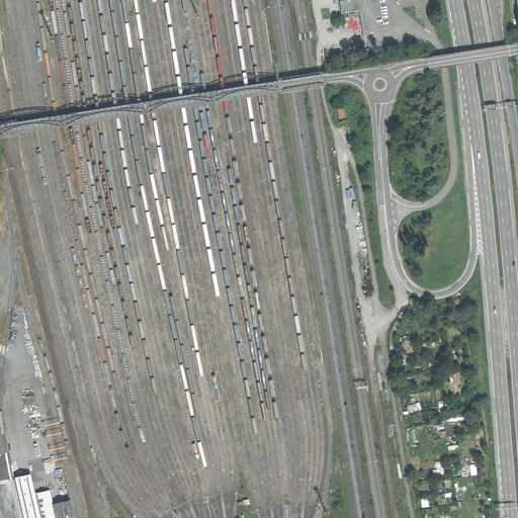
[(360,10),(358,0),(344,0),(341,1),(343,13),(360,10)]
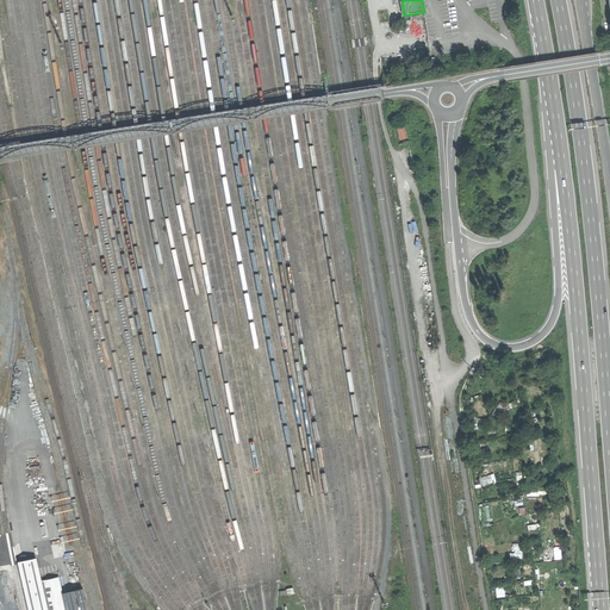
[(402,139),(409,138),(405,126),(398,128),(402,139)]
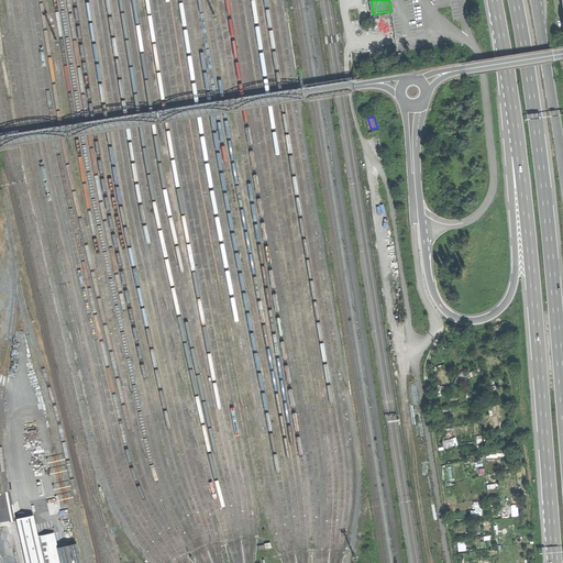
[(446,448),(460,444),(457,438),(444,441),(446,448)]
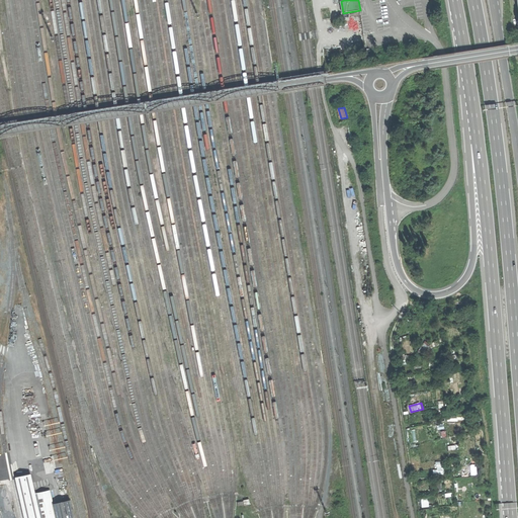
[(51,490),(36,493),(32,473),(14,477),(23,517),(57,517),(54,503),(51,490)]
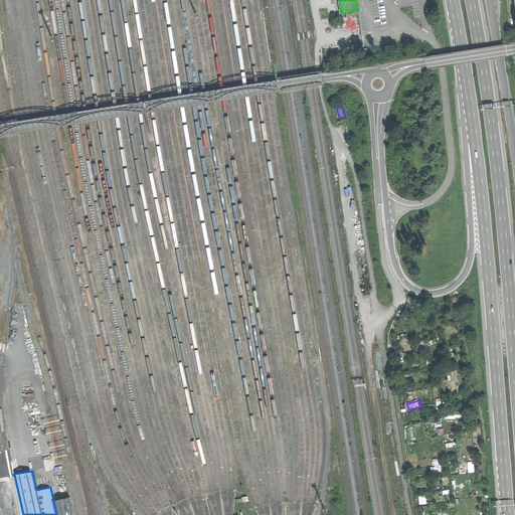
[(73,514),(70,496),(53,500),(56,514),(73,514)]
